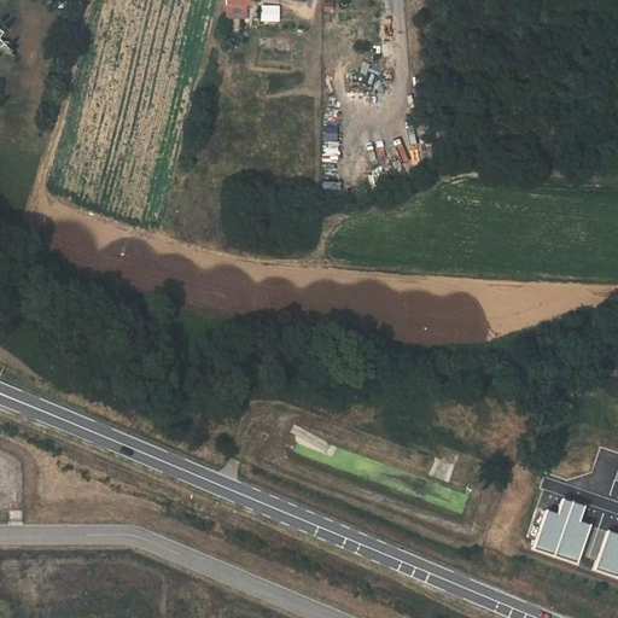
[(226,0),(227,18),(235,18),(235,5),(244,6),(250,6),(251,6),(251,5),(256,4),(255,0),(226,0)]
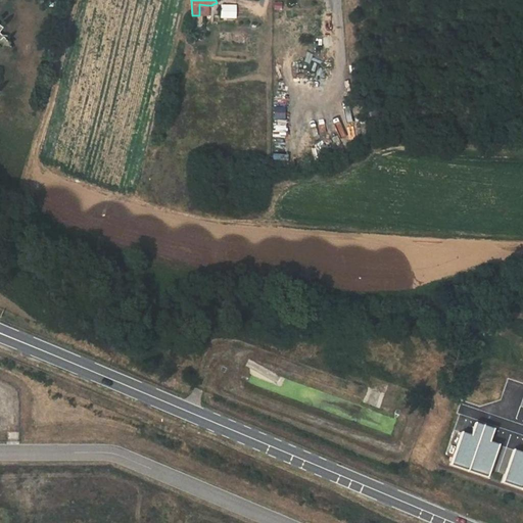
[(220,18),(236,17),(235,4),(219,4),(220,18)]
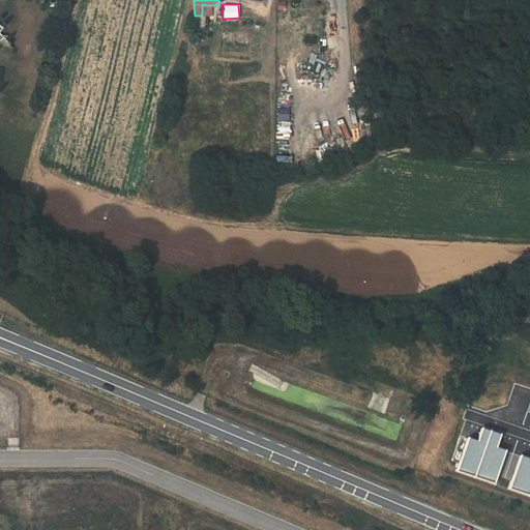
[(226,42),(248,43),(248,35),(227,34),(226,42)]
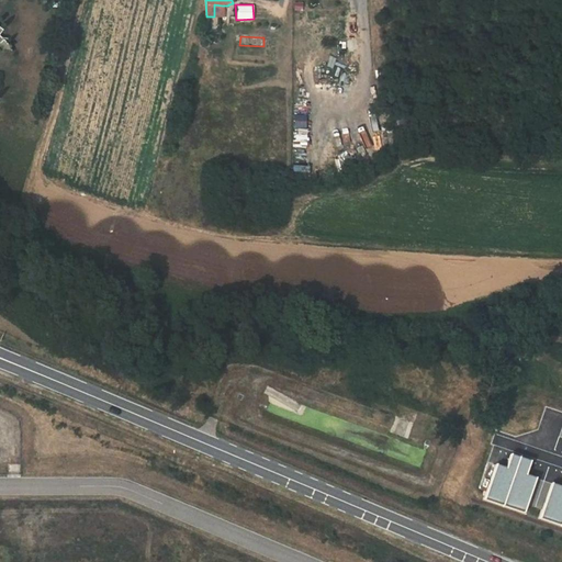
[(8,44),(4,41),(0,44),(0,51),(11,52),(10,48),(11,46),(9,44),(8,44)]
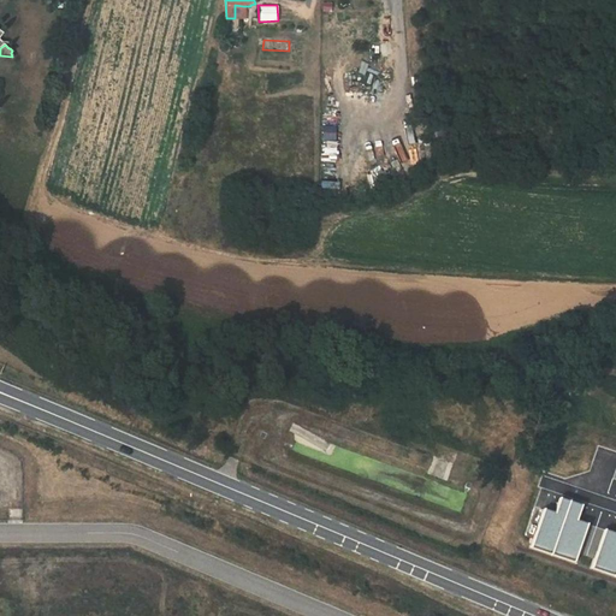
[(545,508),(532,548),(576,563),(591,521),(579,519),(585,507),(563,497),(557,513),(545,508)]
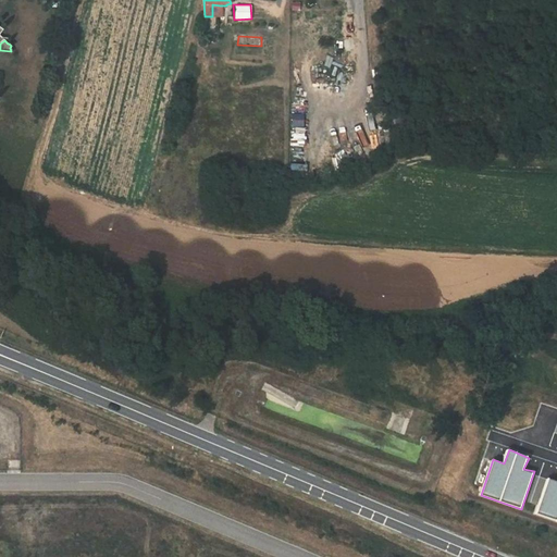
[(556,481),(548,479),(534,514),(556,520),(556,481)]
